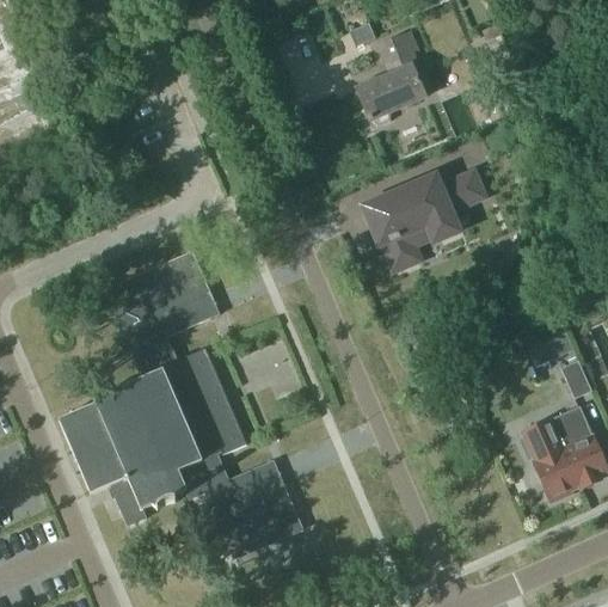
[(497,22),(485,26),(491,42),(503,37),(497,22)]
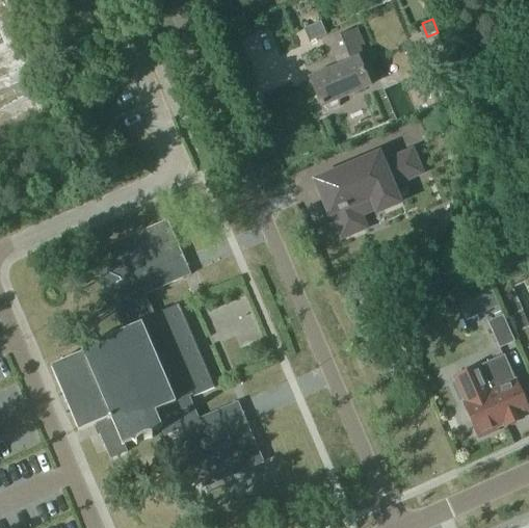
[(323,103),(369,85),(361,63),(365,61),(358,44),(363,42),(358,28),(329,40),(339,64),(312,75),(323,103)]
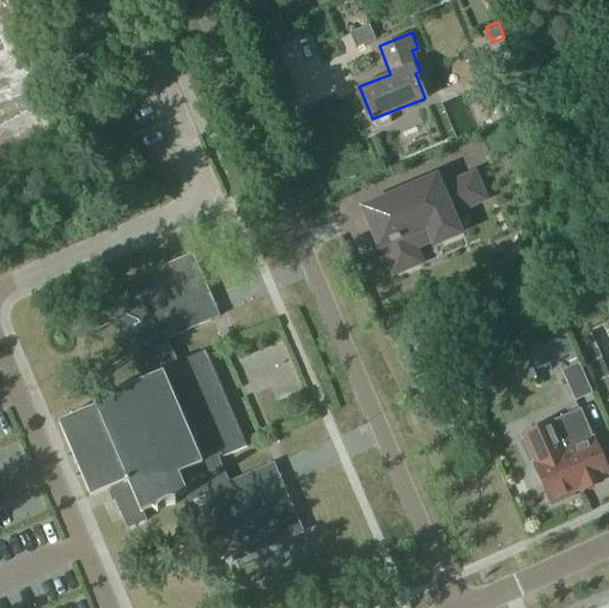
[(384,242),(387,241),(397,268),(402,267),(403,269),(419,263),(418,260),(421,259),(418,248),(443,236),(445,239),(456,235),(455,231),(460,230),(452,213),(489,196),(477,169),(440,184),(438,178),(370,207),(372,212),(367,214),(378,238),(382,237),(384,242)]
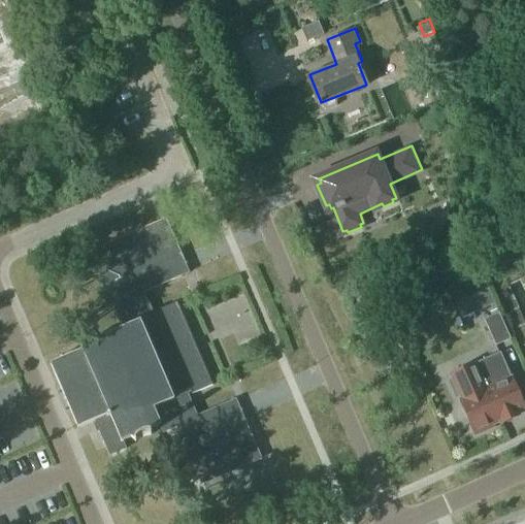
[(77,427),(95,420),(110,456),(127,449),(124,439),(132,436),(137,440),(152,434),(152,428),(160,424),(163,430),(177,425),(201,482),(260,456),(235,398),(197,414),(188,393),(212,383),(178,302),(154,313),(145,292),(191,272),(167,216),(89,249),(104,285),(99,287),(108,307),(112,305),(122,326),(79,344),(81,348),(50,361),(77,427)]
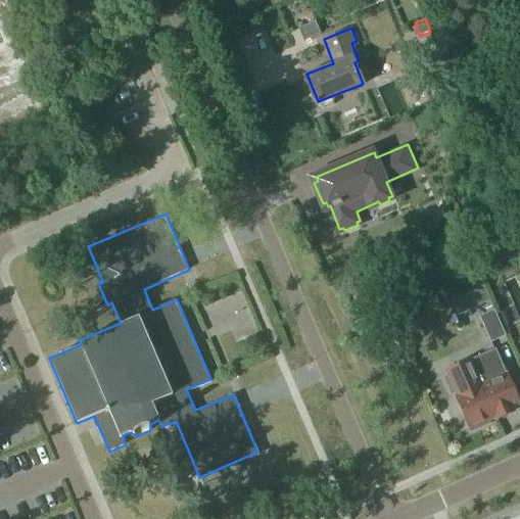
[(465,291),(472,308),(492,298),(485,282),(465,291)]
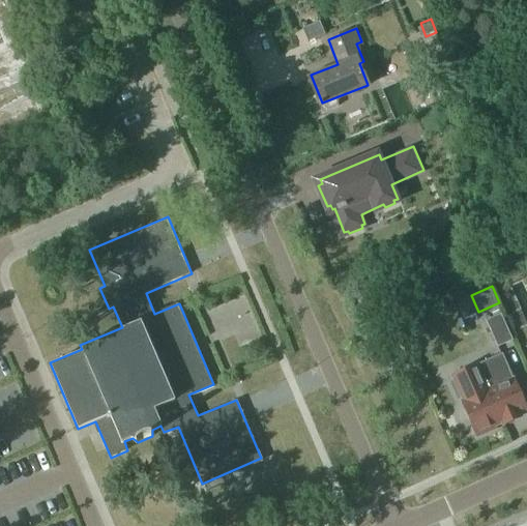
[(500,345),(516,338),(503,312),(489,318),(500,345)]
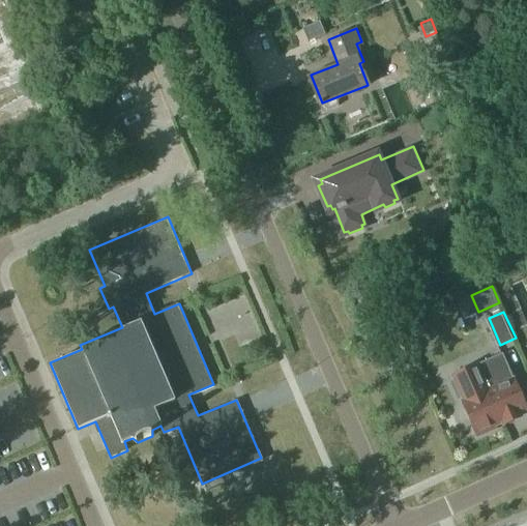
[(465,400),(480,434),(497,427),(496,424),(505,419),(506,421),(523,414),(522,412),(526,410),(526,402),(504,353),(456,374),(458,378),(454,380),(461,397),(465,395),(467,399),(465,400)]
